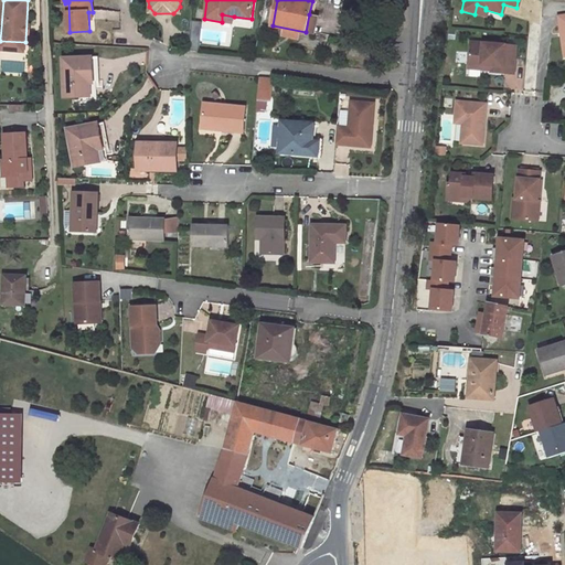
[(475,14),(483,18),(486,10),(486,8),(477,4),(475,14)]
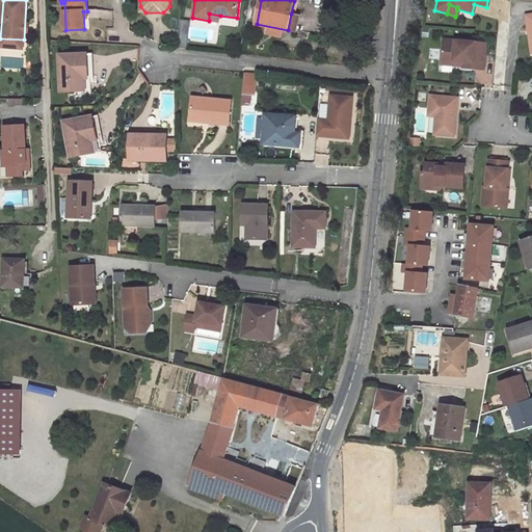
[(299,16),(291,14),(288,30),(295,32),(299,16)]
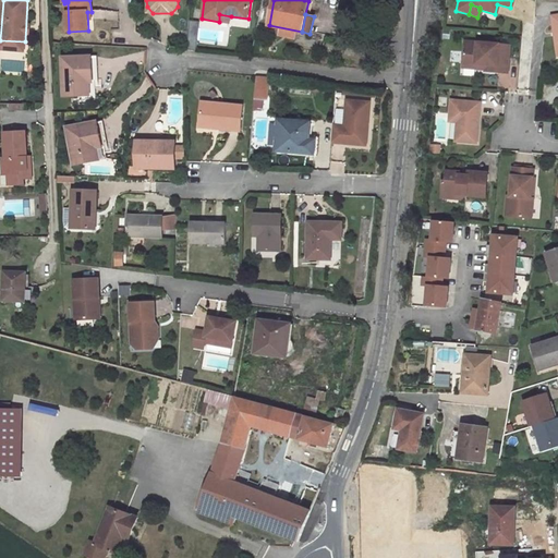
[(25,41),(0,40),(0,43),(0,48),(24,51),(25,41)]
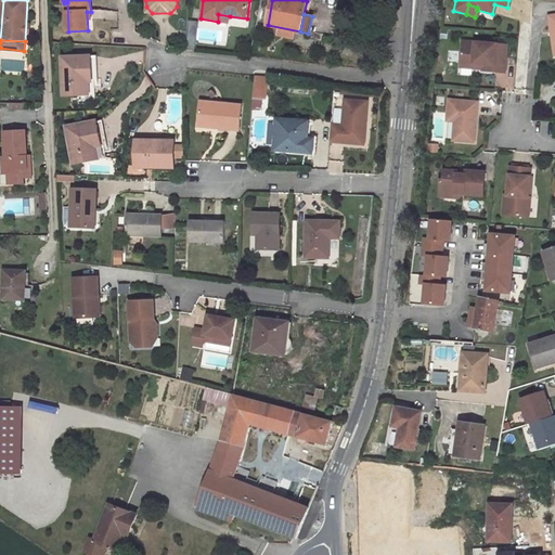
[(444,76),(489,80),(491,61),(468,59),(469,52),(448,50),(444,76)]
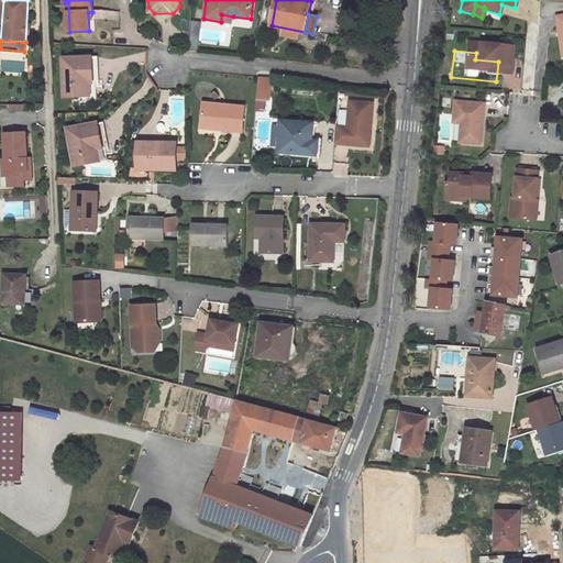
[(475,59),(498,62),(499,55),(476,53),(475,59)]
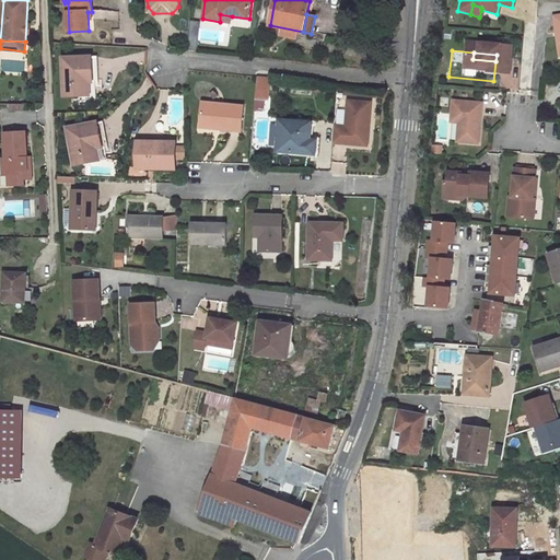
[(92,57),(62,58),(65,96),(96,94),(95,78),(93,78),(92,57)]
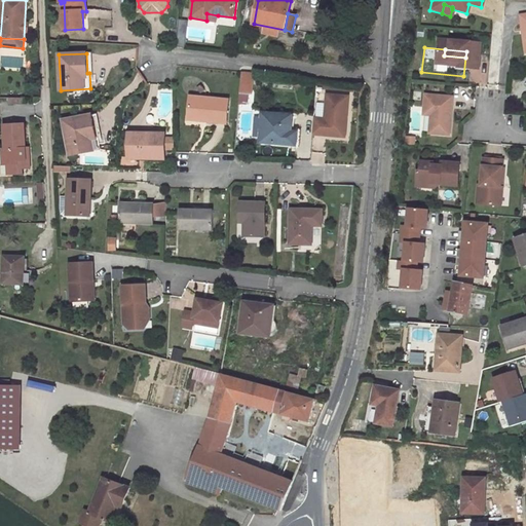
[(313,117),(312,134),(329,136),(329,130),(335,132),(335,128),(345,129),(348,97),(327,95),(325,118),(313,117)]
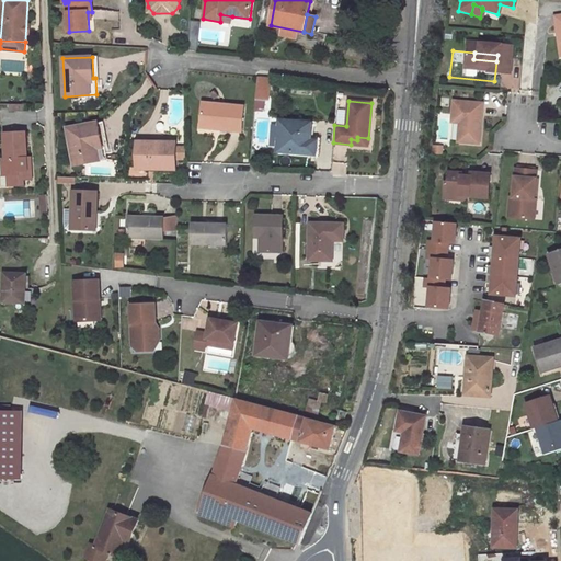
[(458,115),(457,123),(456,141),(478,144),(481,104),(450,101),(449,115),(458,115)]
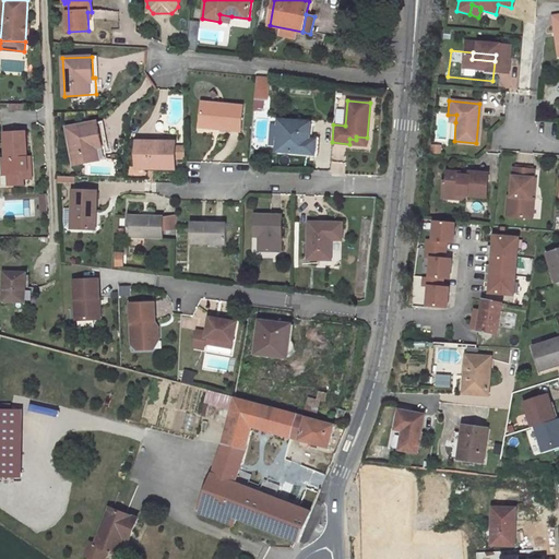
[(242,106),(202,102),(201,122),(222,125),(221,128),(240,130),(242,106)]
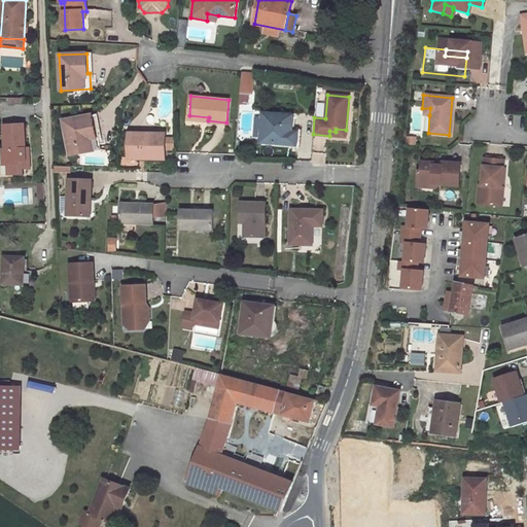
[(97,113),(92,114),(95,135),(99,134),(101,134),(97,113)]
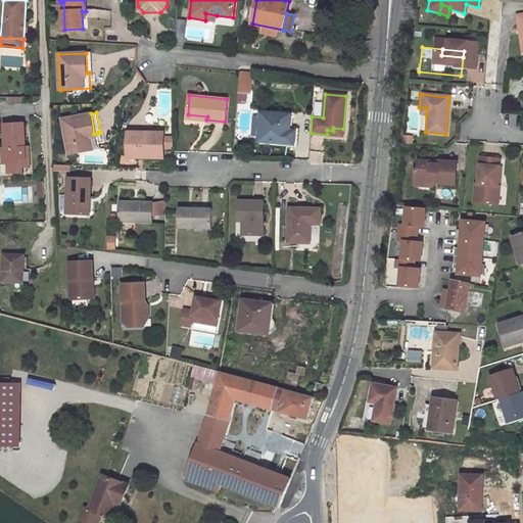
[(289,131),(290,114),(262,112),(262,117),(259,136),(259,141),(294,143),(295,131),(289,131)]
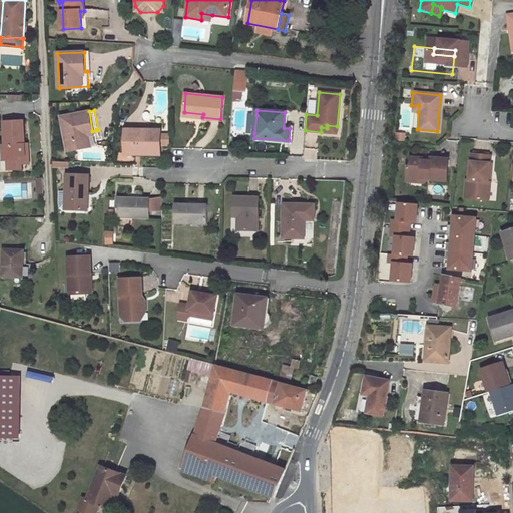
[(89,111),(62,116),(68,150),(98,144),(96,130),(92,131),(89,111)]
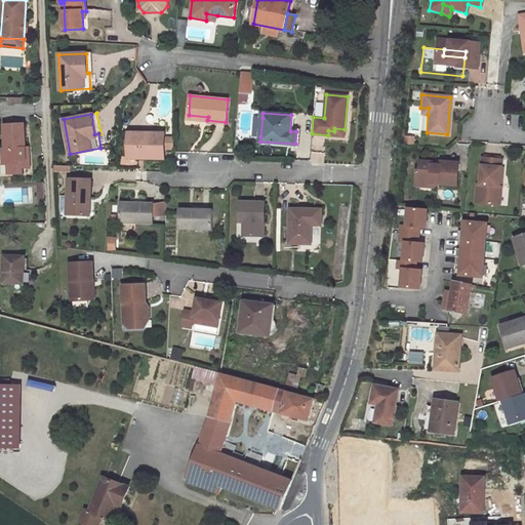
[(260,136),(263,118),(254,117),(252,135),(260,136)]
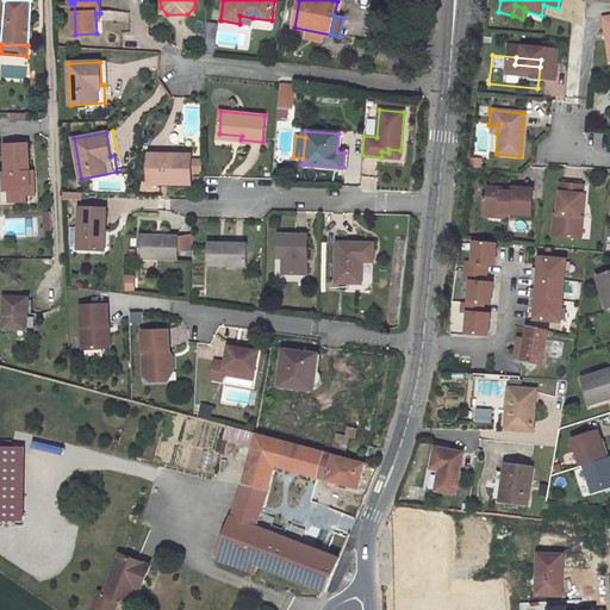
[(30,178),(30,170),(29,143),(6,143),(6,172),(4,172),(4,190),(10,190),(10,201),(26,201),(26,194),(35,194),(35,185),(26,185),(26,178),(30,178)]
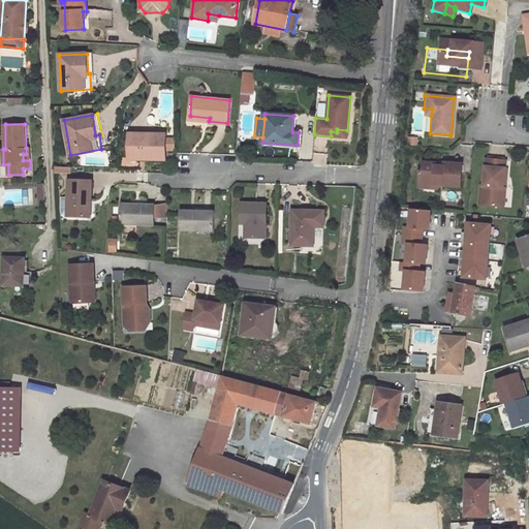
[(165,159),(166,134),(147,133),(146,136),(129,135),(129,158),(165,159)]
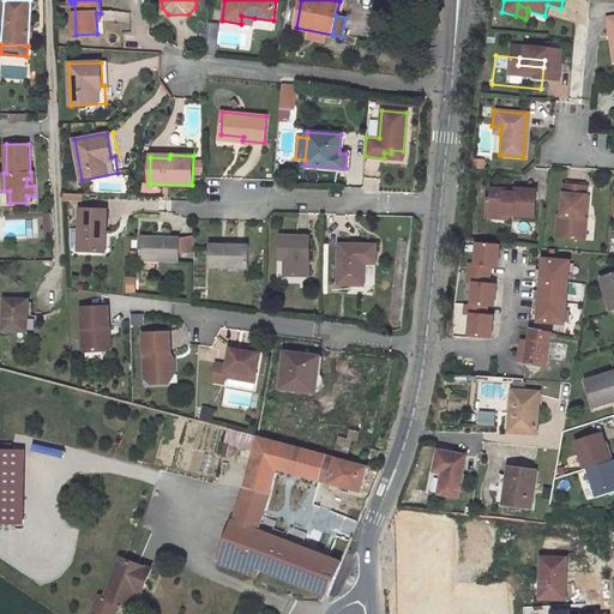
[(564,185),(561,216),(558,216),(555,238),(582,240),(584,218),(587,218),(589,187),(564,185)]
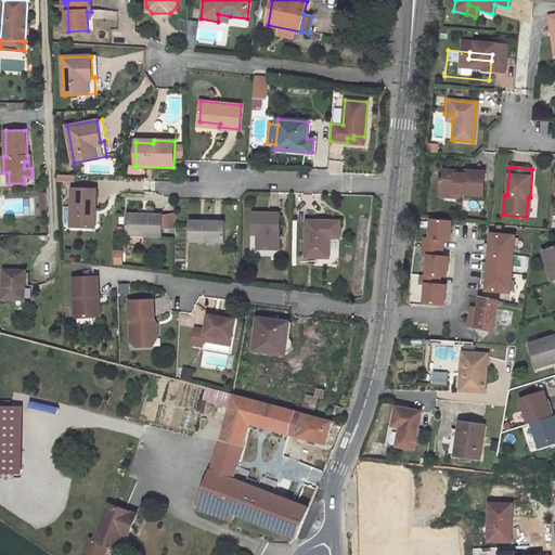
[(464,175),(455,173),(455,171),(442,170),(441,179),(439,179),(438,191),(451,193),(455,198),(462,193),(481,195),(483,172),(464,171),(464,175)]
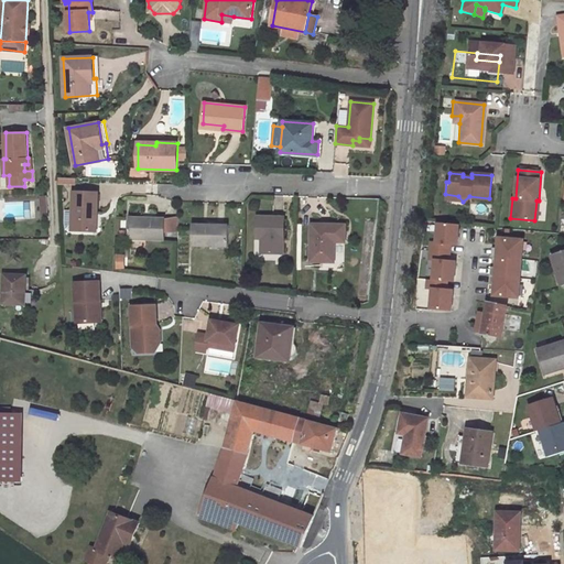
[(98,193),(73,192),(72,229),(93,230),(94,214),(97,214),(98,193)]
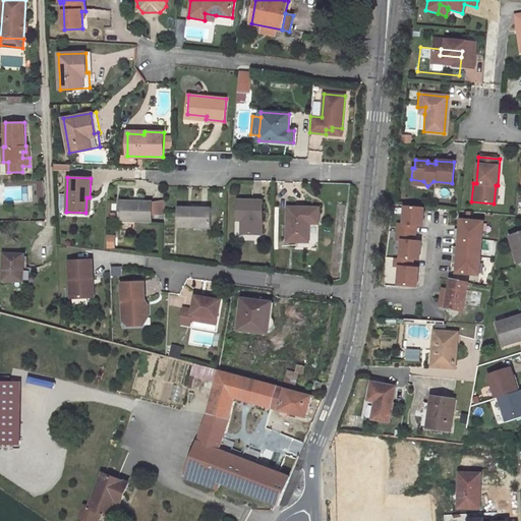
[(152,221),(153,201),(119,200),(118,220),(152,221)]
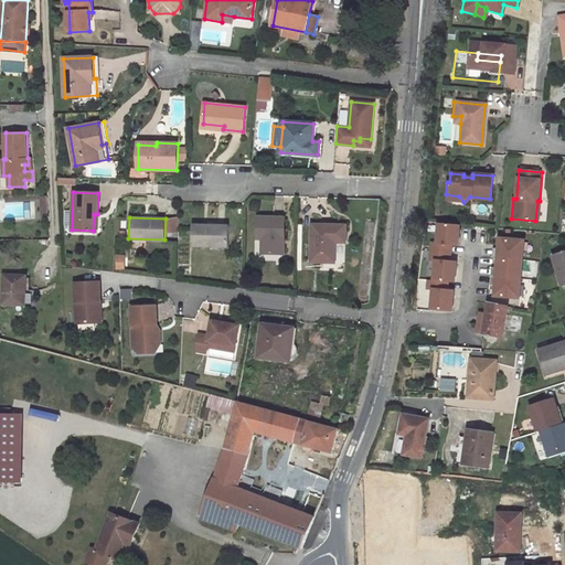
[(179,217),(167,217),(167,232),(179,232),(179,217)]
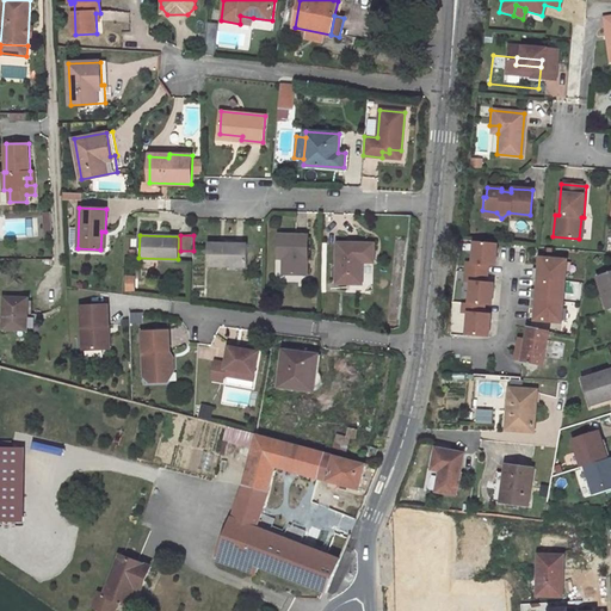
[(307,273),(307,235),(279,235),(278,258),(284,258),(284,273),(307,273)]
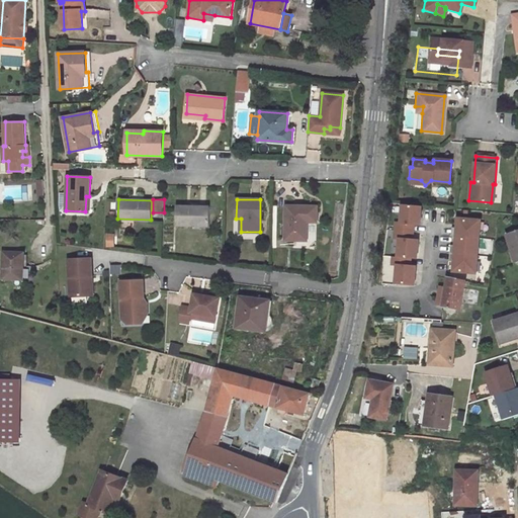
[(208,226),(209,206),(177,205),(176,225),(208,226)]
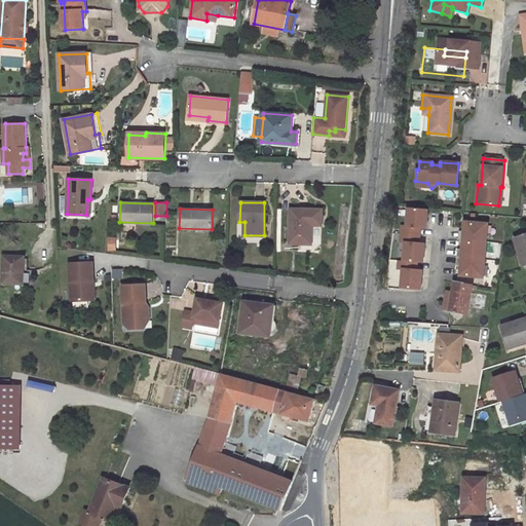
[(322,210),(291,210),(290,243),(311,243),(312,225),(312,220),(322,220),(322,210)]
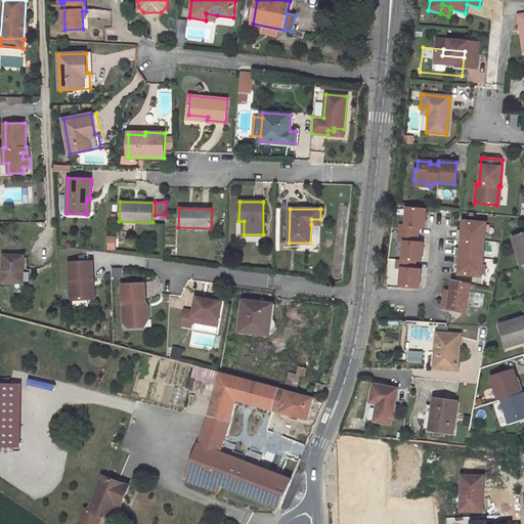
[(402,226),(401,234),(418,236),(419,228),(425,229),(426,211),(408,210),(407,227),(402,226)]
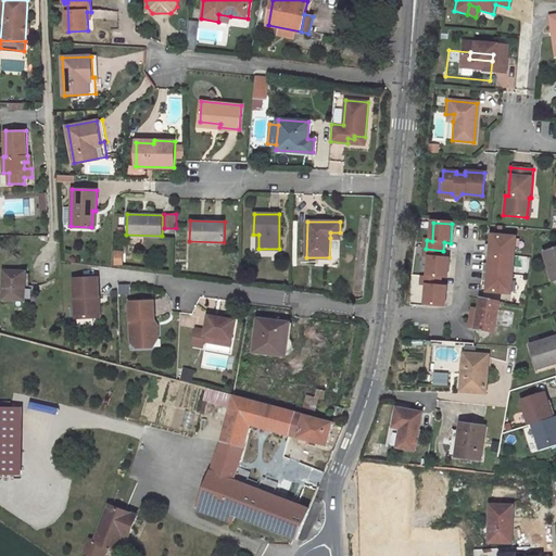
[(485,245),(485,254),(515,256),(516,238),(492,236),(491,245),(485,245)]
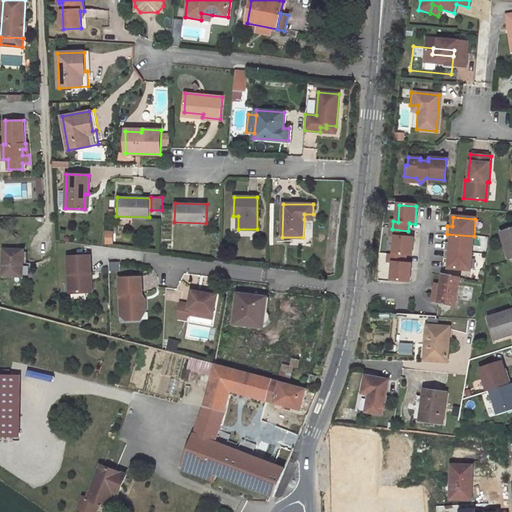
[(511,227),(502,231),(511,260),(511,259),(511,227)]
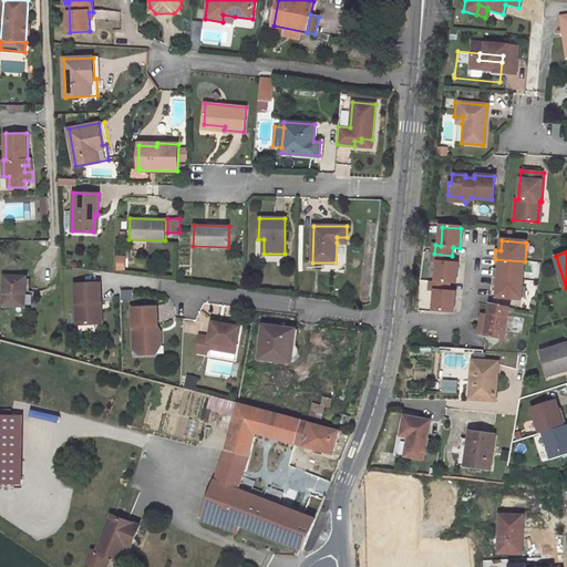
[(439,263),(437,282),(451,284),(456,285),(457,264),(452,264),(452,256),(434,254),(433,263),(439,263)]
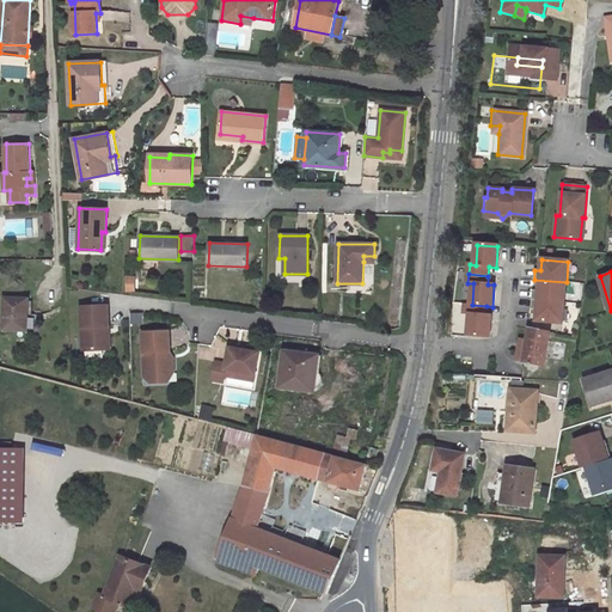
[(567,282),(534,280),(532,300),(564,303),(567,282)]
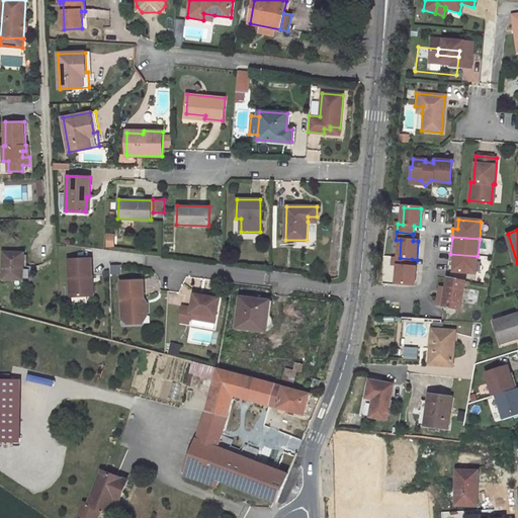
[(22,280),(24,253),(3,252),(2,278),(22,280)]
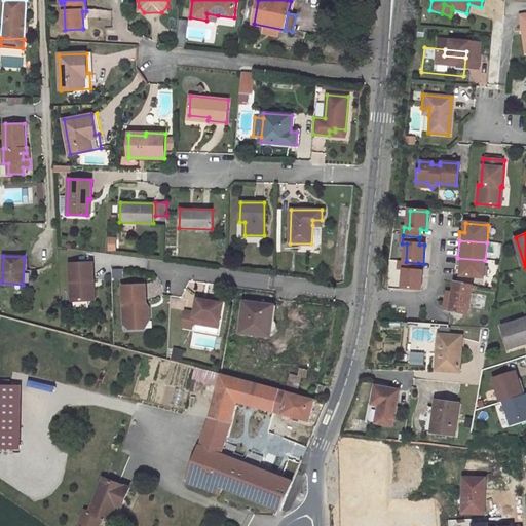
[(485,260),(457,258),(456,266),(461,267),(461,276),(484,278),(485,260)]
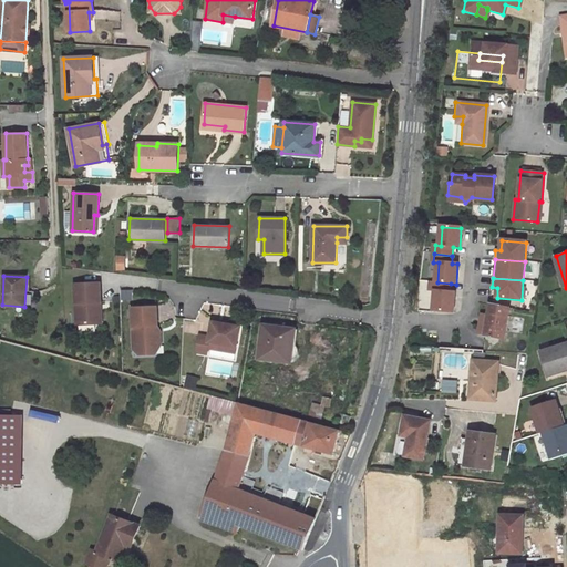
[(437,282),(432,282),(431,291),(436,291),(435,311),(455,313),(457,292),(451,292),(451,284),(437,282)]
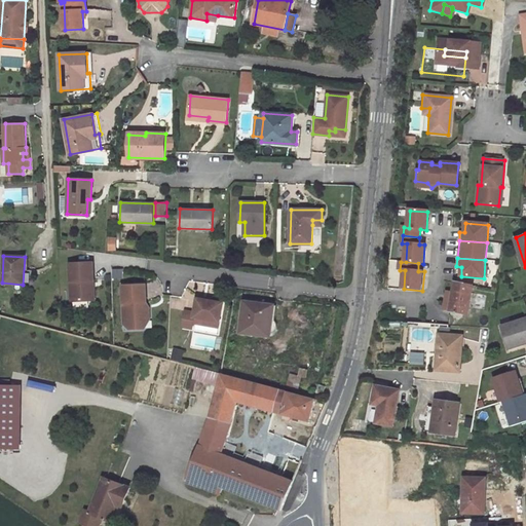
[(70,264),(71,301),(90,300),(90,280),(94,280),(92,263),(70,264)]
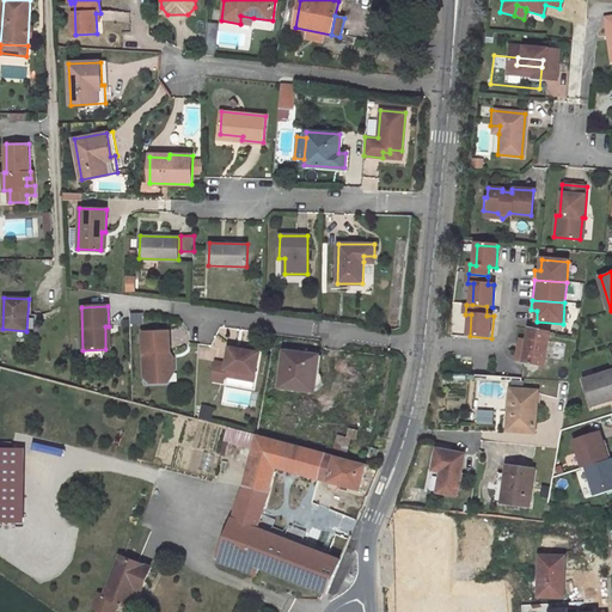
[(548,343),(549,334),(530,330),(527,341),(520,340),(516,360),(544,365),(545,359),(551,360),(555,344),(548,343)]
